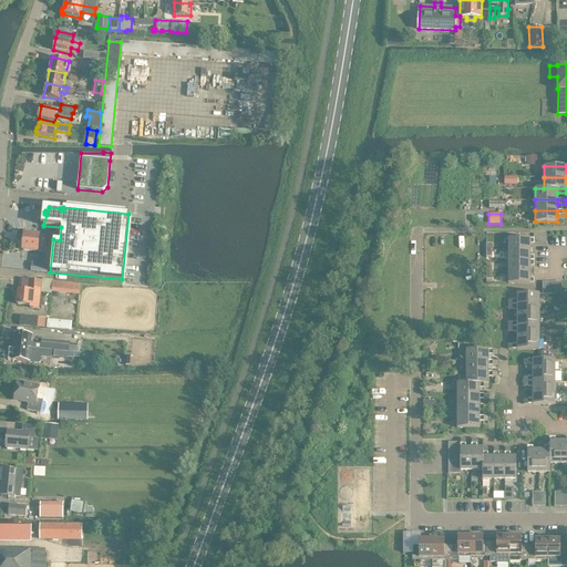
[(22,250),(38,251),(38,245),(45,245),(47,235),(39,235),(24,233),(22,250)]
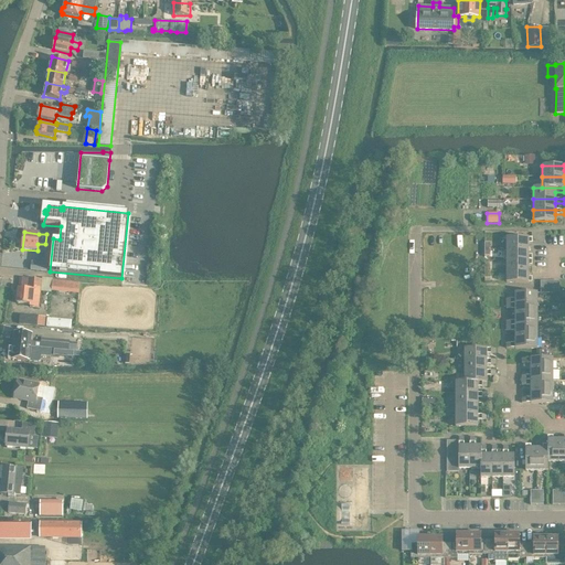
[(507,237),(507,249),(529,249),(529,243),(532,243),(532,238),(529,238),(529,237),(507,237)]
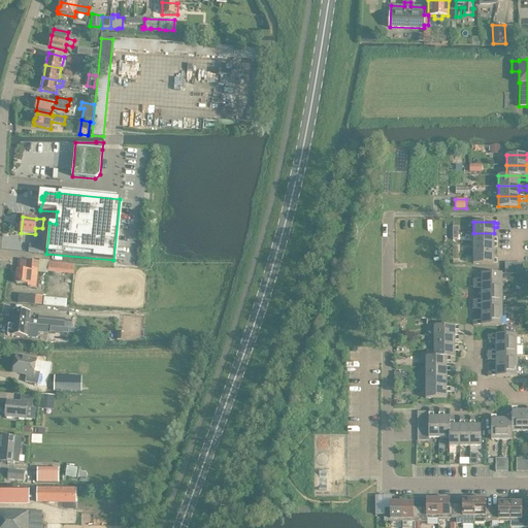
[(473,233),(473,243),(497,243),(497,238),(494,238),(494,233),(473,233)]
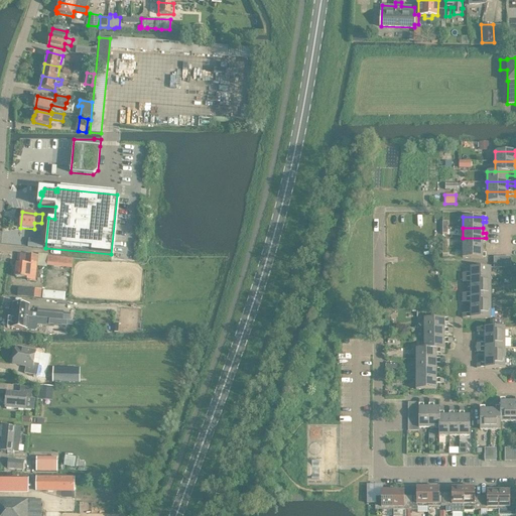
[(463,238),(463,248),(483,248),(483,242),(486,242),(486,238),(463,238)]
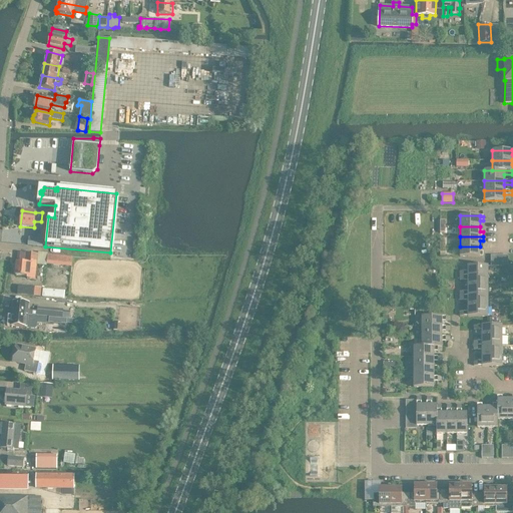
[(27,244),(42,246),(43,239),(28,237),(27,244)]
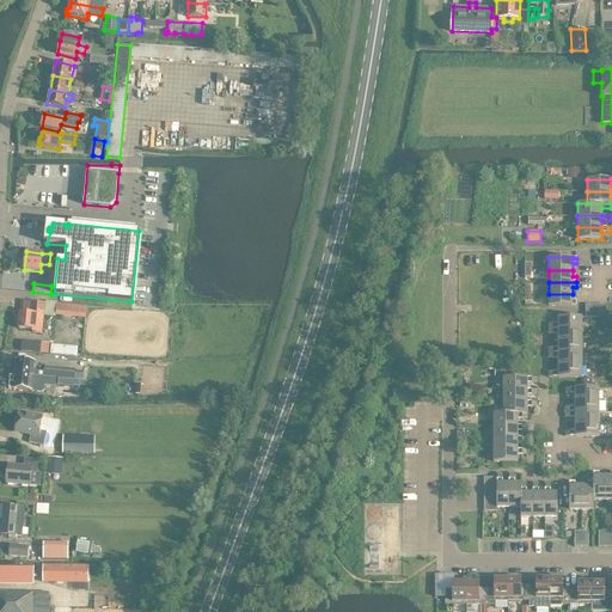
[(573,294),(549,294),(549,306),(573,306),(576,306),(576,300),(573,300),(573,294)]
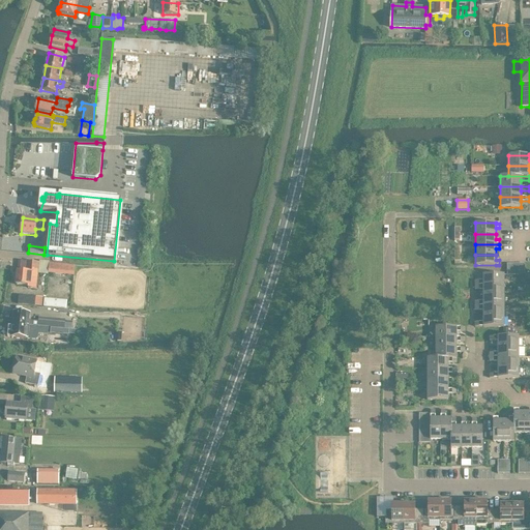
[(16,284),(28,286),(28,288),(36,289),(38,262),(26,261),(25,270),(18,270),(16,284)]
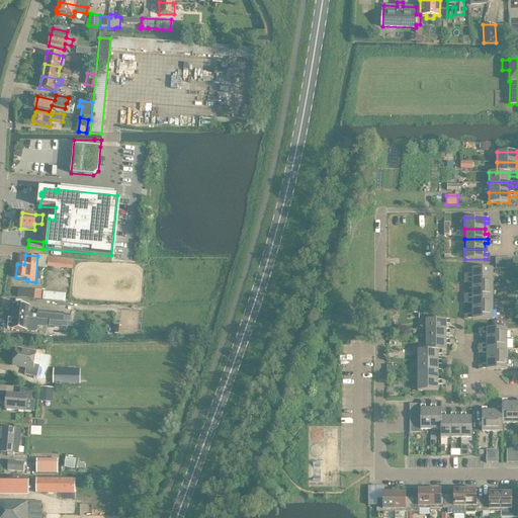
[(25,255),(18,255),(17,264),(24,264),(25,255)]
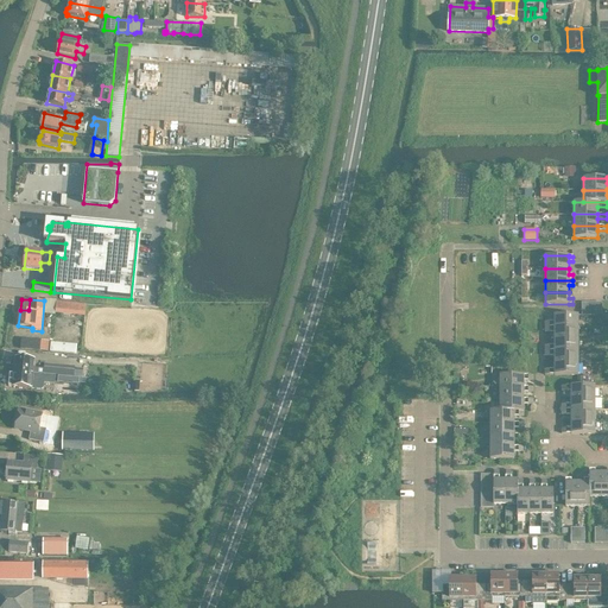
[(44,308),(56,309),(55,312),(84,316),(86,304),(80,304),(81,302),(56,299),(56,302),(45,301),(44,308)]
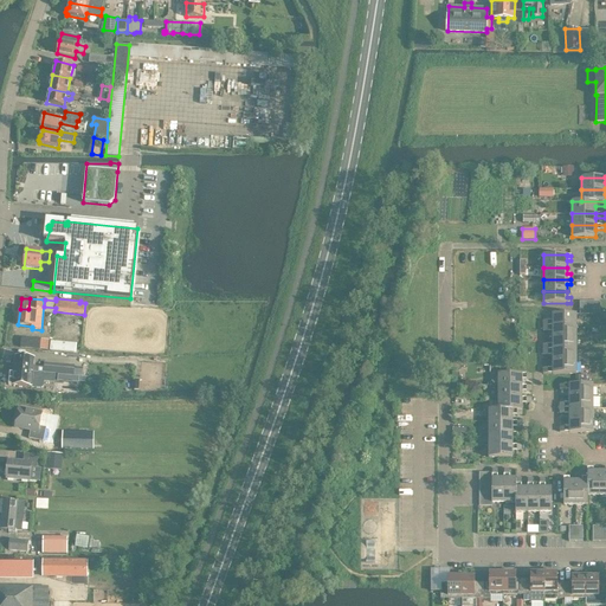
[(543,321),(543,326),(577,326),(577,314),(553,314),(553,321),(543,321)]
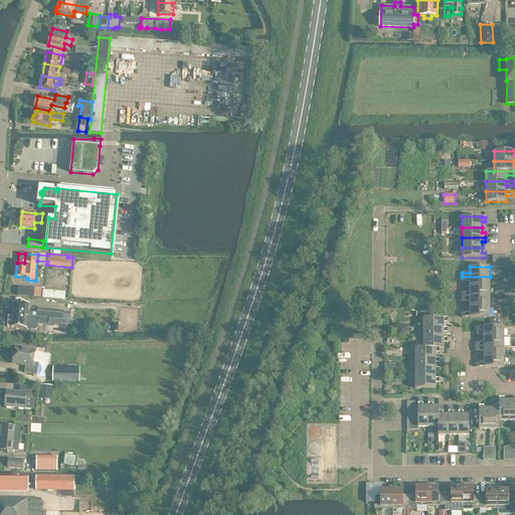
[(470,282),(470,287),(490,287),(490,277),(462,277),(462,282),(470,282)]
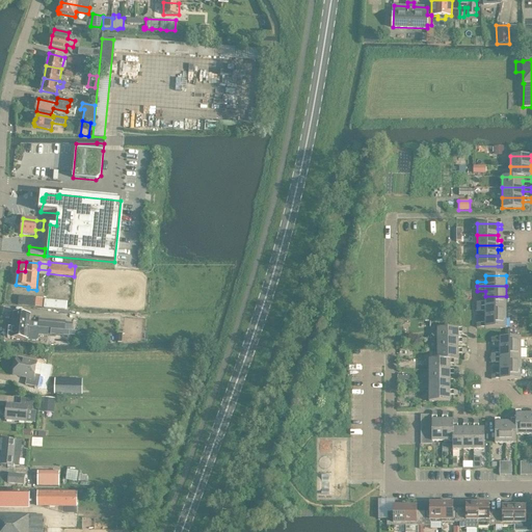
[(18,304),(34,306),(42,307),(43,298),(19,296),(18,304)]
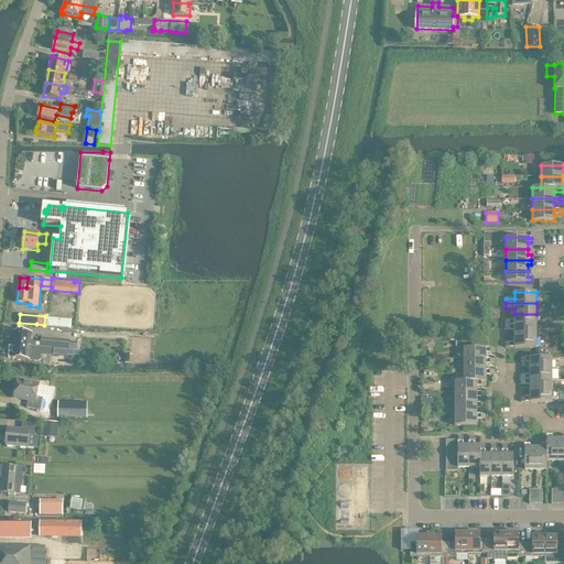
[(506,321),(506,325),(537,325),(537,314),(514,314),(514,321),(506,321)]
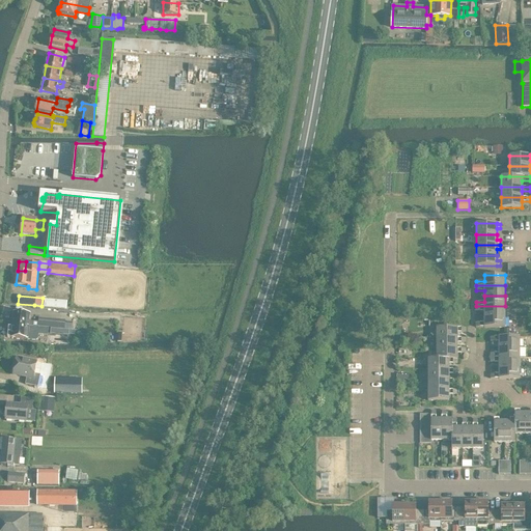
[(484,311),(484,316),(505,316),(505,306),(476,306),(476,311),(484,311)]
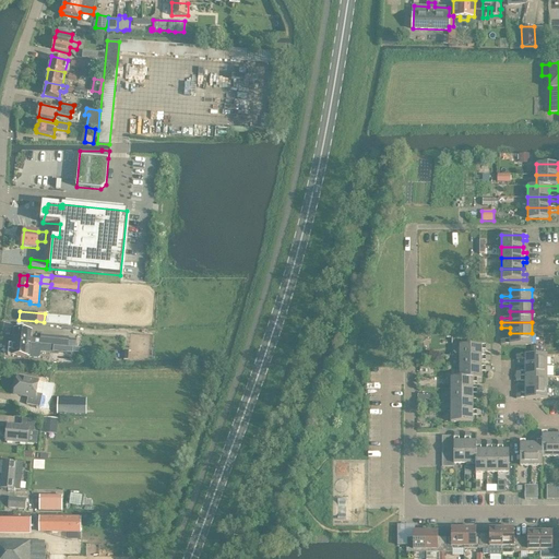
[(11,355),(28,357),(38,357),(38,356),(39,356),(40,352),(49,353),(50,345),(39,344),(40,339),(31,337),(32,330),(14,329),(11,355)]
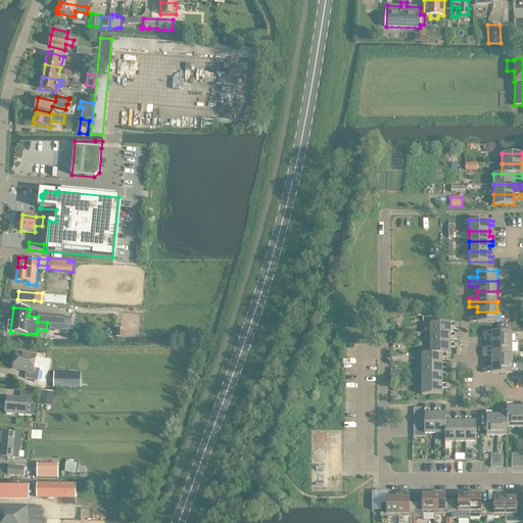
[(497,312),(477,312),(477,318),(469,318),(469,322),(477,322),(497,323),(497,312)]
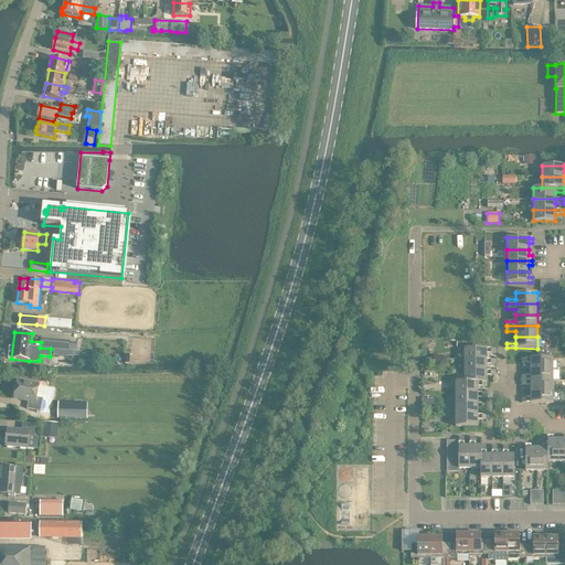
[(42,340),(41,347),(68,350),(68,343),(42,340)]
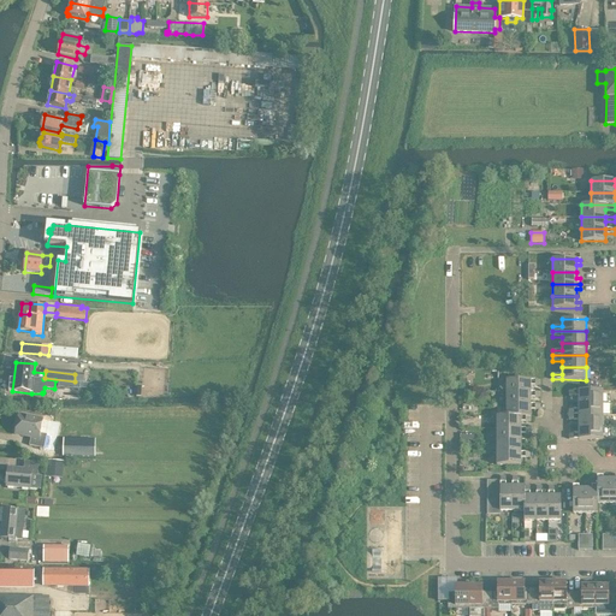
[(507,379),(507,392),(531,392),(531,385),(540,385),(540,380),(531,380),(531,379),(507,379)]
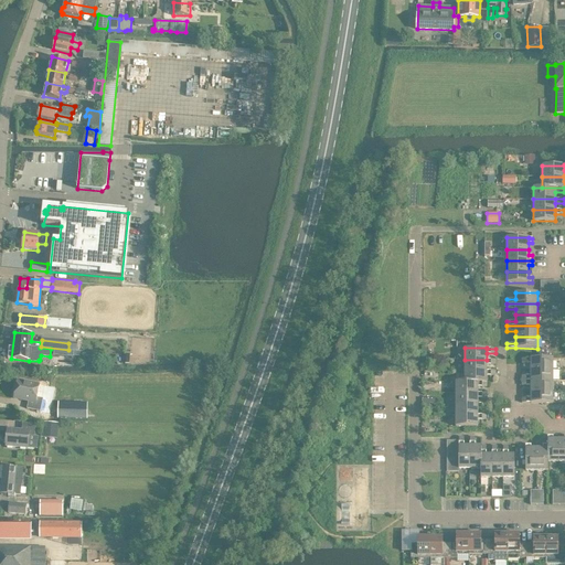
[(531,363),(531,370),(553,370),(553,358),(531,358),(531,359),(522,359),(522,363),(531,363)]
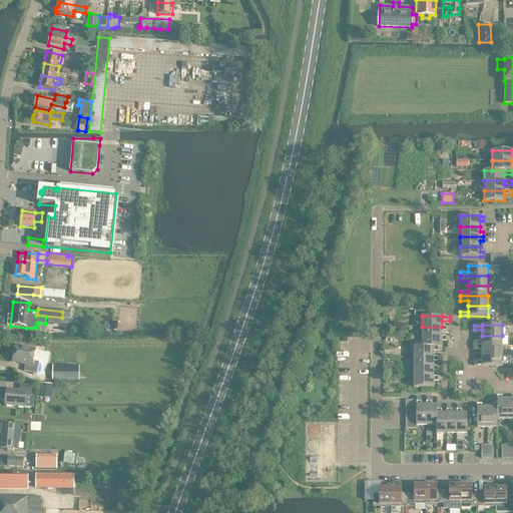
[(422,327),(422,337),(442,337),(442,331),(450,331),(450,327),(442,327),(422,327)]
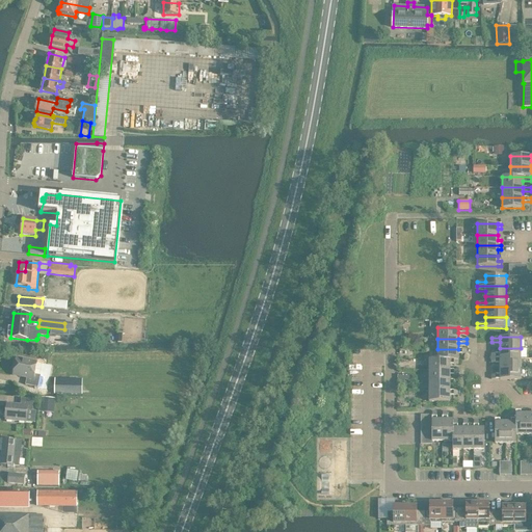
[(491,353),(491,358),(521,358),(521,348),(500,348),(500,353),(491,353)]
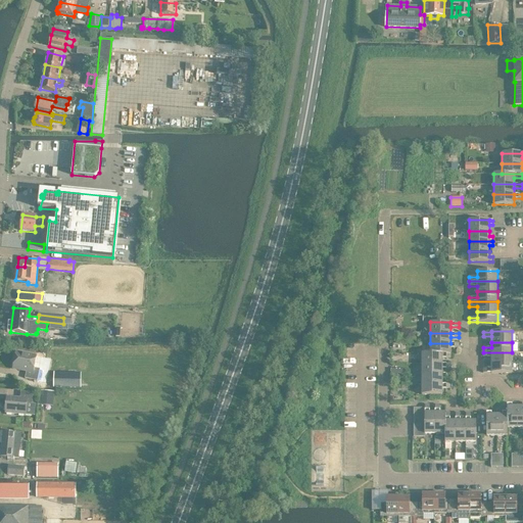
[(430,343),(430,353),(450,353),(450,347),(459,347),(459,343),(450,343),(430,343)]
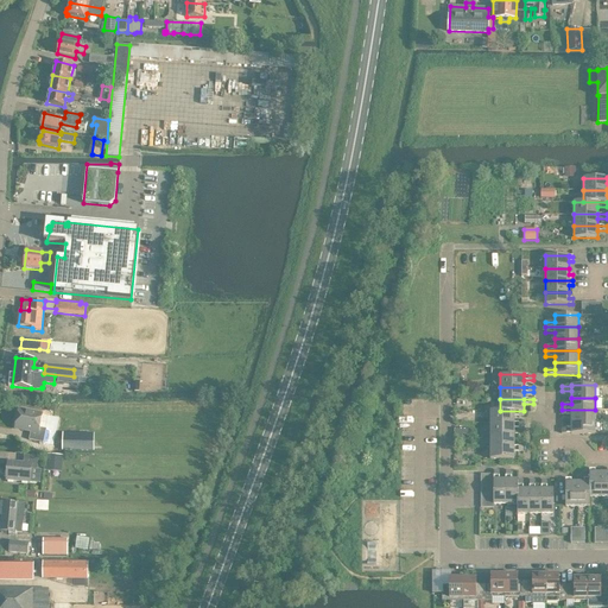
[(39,428),(42,413),(19,409),(14,429),(30,431),(29,439),(43,443),(46,429),(39,428)]
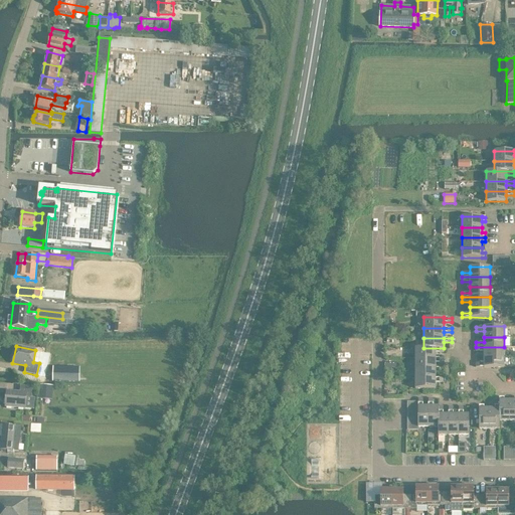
[(484,351),(484,357),(504,357),(504,347),(476,347),(476,351),(484,351)]
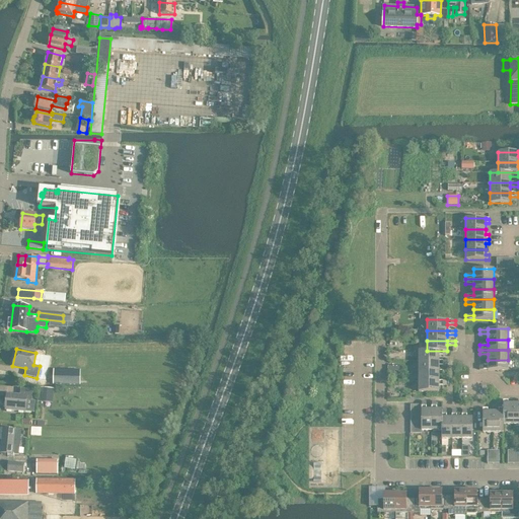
[(419,351),(419,361),(439,361),(439,355),(447,355),(447,351),(427,351),(419,351)]
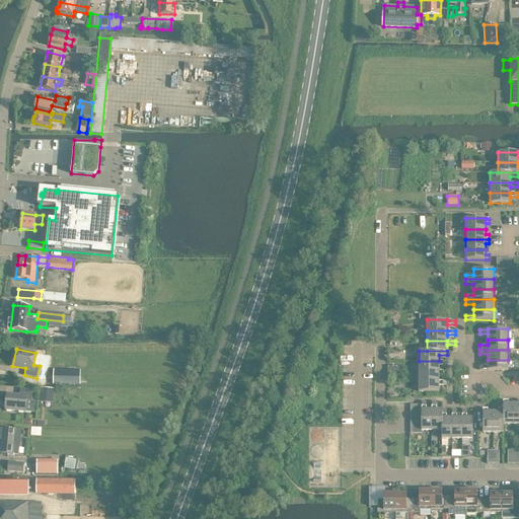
[(508,360),(488,360),(488,365),(479,365),(479,370),(488,370),(508,370),(508,360)]
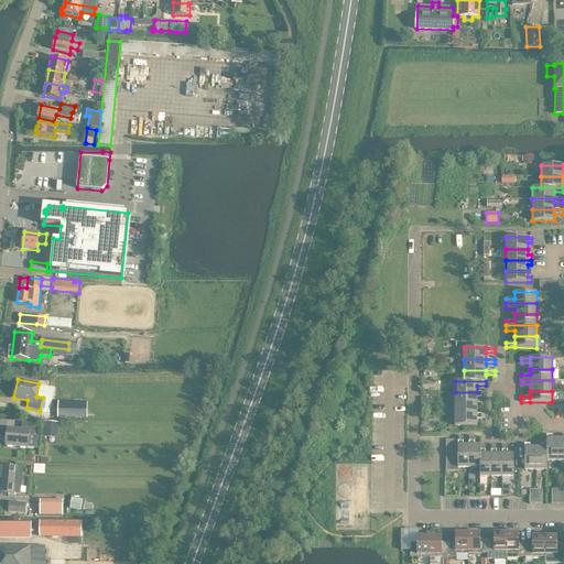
[(455,392),(455,403),(477,403),(477,397),(486,397),(486,392),(477,392),(455,392)]
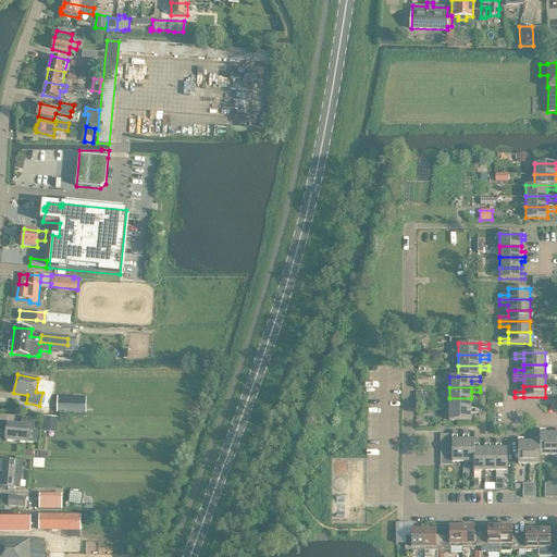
[(86,396),(57,396),(57,412),(86,412),(86,396)]
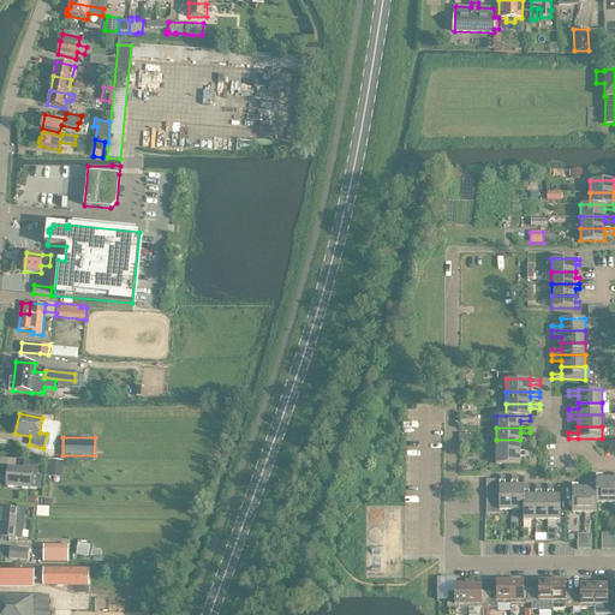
[(496,440),(496,452),(520,452),(520,445),(530,445),(530,440),(520,440),(496,440)]
